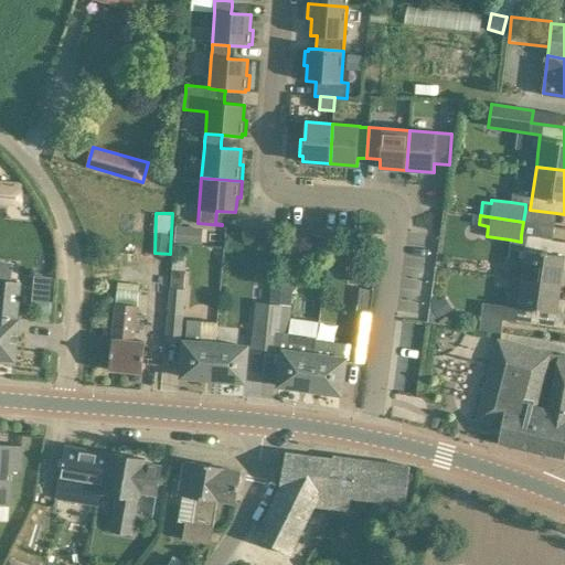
[(174,242),(202,244),(203,228),(177,226),(174,242)]
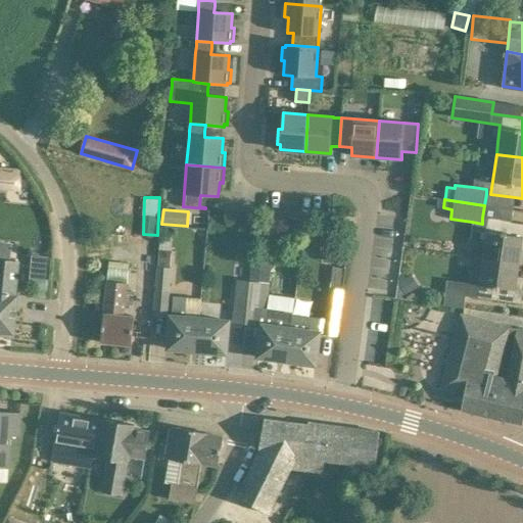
[(254,237),(265,245),(275,232),(281,225),(273,219),(267,227),(265,225),(254,237)]
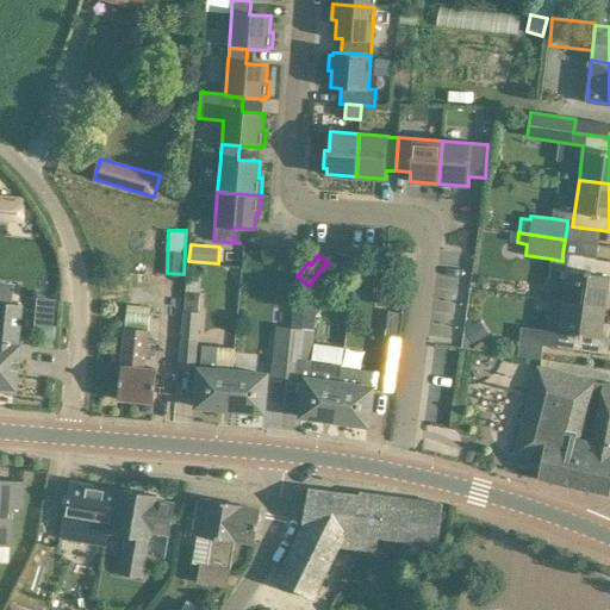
[(609,292),(609,260),(567,255),(564,282),(561,300),(607,307),(608,292),(609,292)]
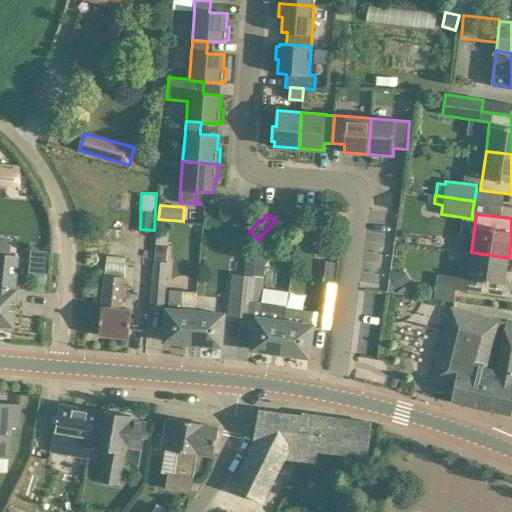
[(164,310),(164,307),(168,262),(167,262),(168,246),(167,246),(168,236),(156,236),(150,309),(164,310)]
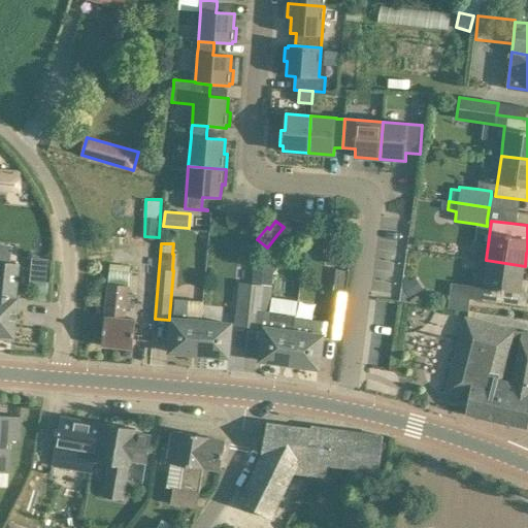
[(47,259),(32,258),(31,258),(28,282),(32,283),(45,284),(47,259)]
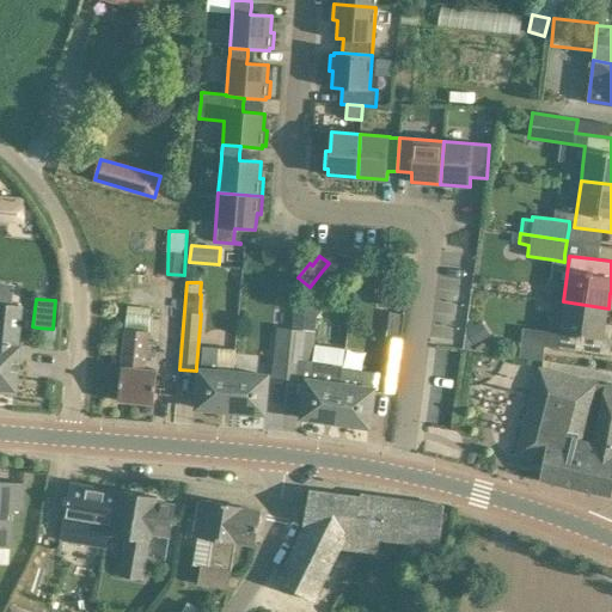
[(522,328),(518,357),(542,361),(544,347),(611,355),(611,342),(611,323),(606,323),(609,308),(563,301),(558,334),(522,328)]
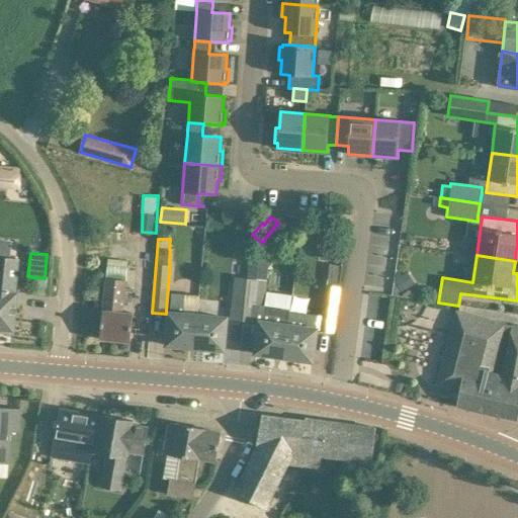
[(17,259),(8,258),(0,257),(0,330),(11,332),(15,292),(13,292),(17,259)]
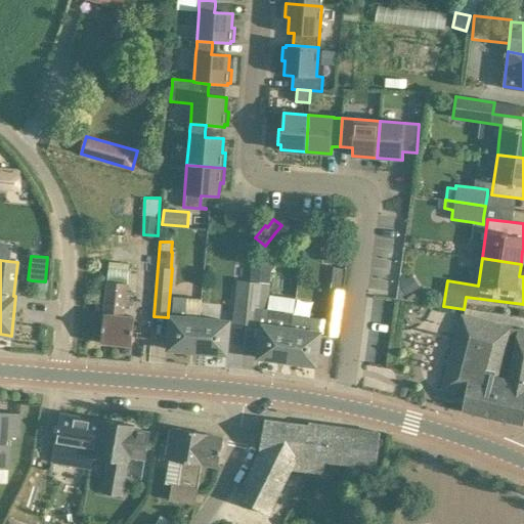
[(250,281),(245,324),(263,326),(259,357),(278,360),(277,363),(278,363),(279,360),(287,361),(286,364),(287,364),(294,315),(293,315),(294,312),(267,309),(273,264),(252,262),(250,281)]
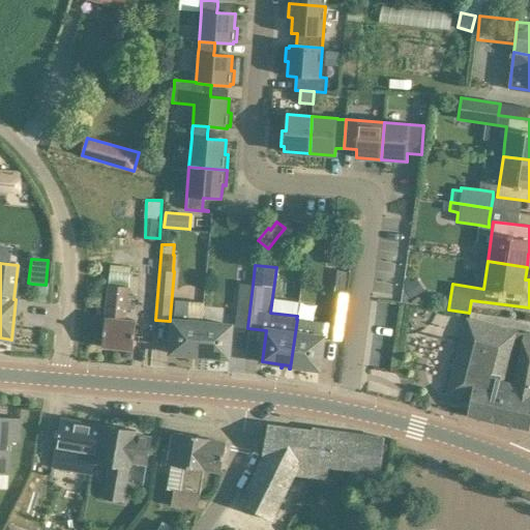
[(348,288),(350,271),(337,270),(334,291),(332,291),(326,334),(343,336),(348,288)]
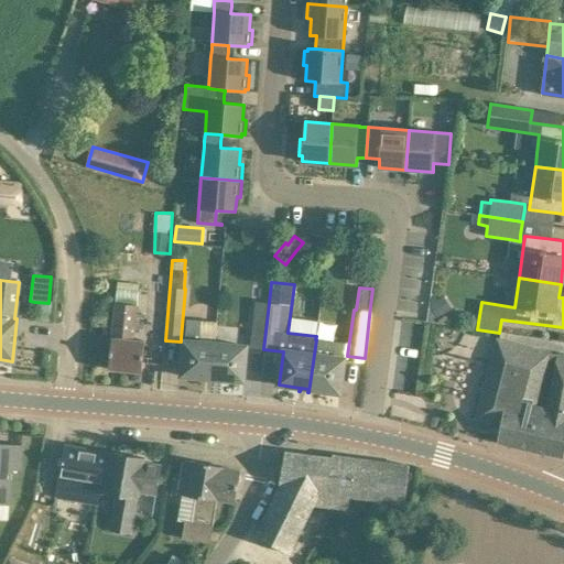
[(447,310),(441,300),(431,306),(437,316),(447,310)]
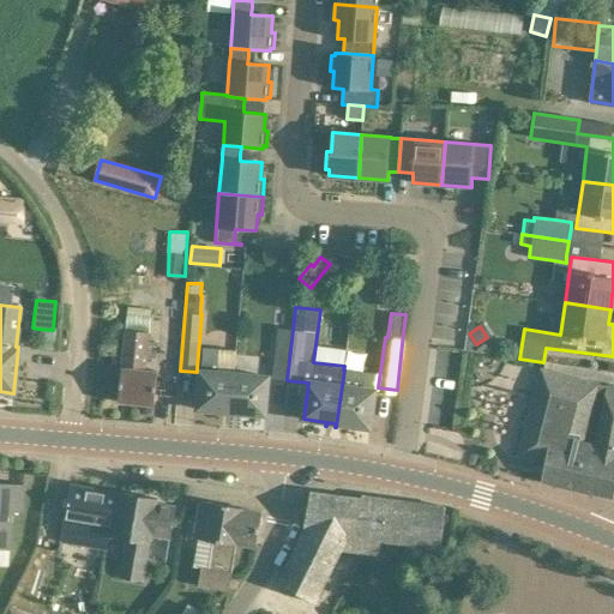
[(274,378),(287,380),(293,330),(278,329),(274,378)]
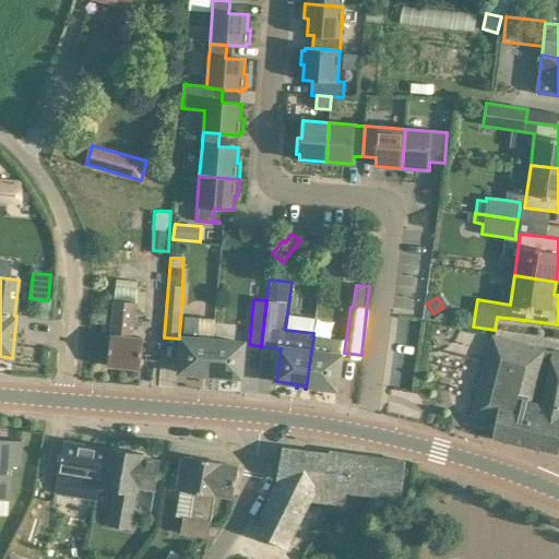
[(140,369),(143,339),(133,337),(135,304),(115,301),(108,366),(140,369)]
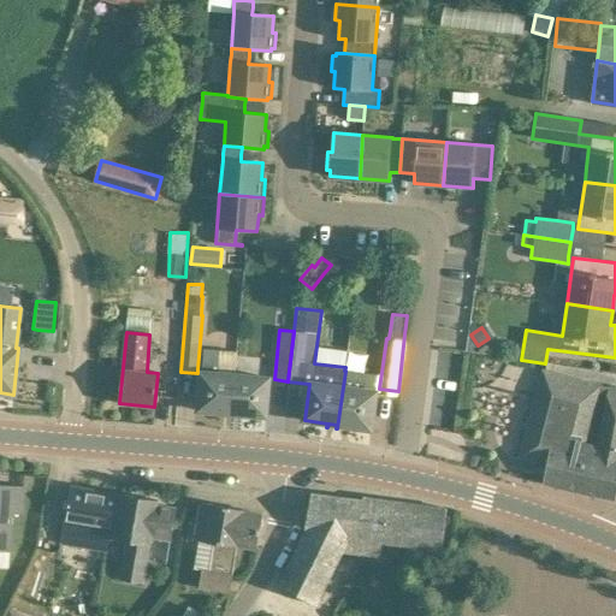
[(236,375),(235,375),(218,374),(220,350),(205,349),(199,410),(232,413),(236,375)]
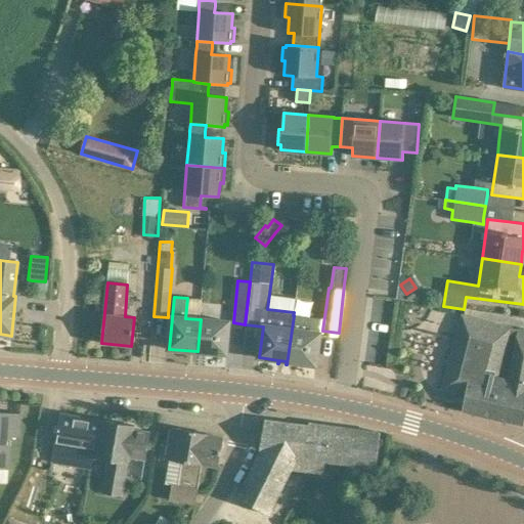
[(523,425),(523,422),(523,330),(518,329),(517,330),(512,329),(512,326),(459,314),(443,389),(466,394),(463,409),(521,424),(521,425),(523,425)]
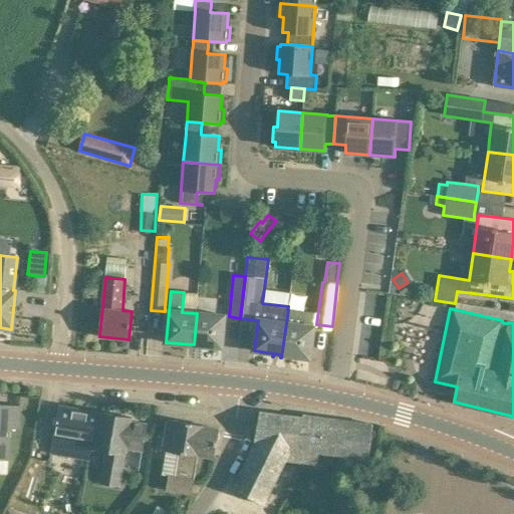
[(282,354),(284,354),(289,355),(289,358),(290,358),(290,355),(309,358),(314,327),(313,326),(315,312),(288,309),(281,357),(282,357),(282,354)]
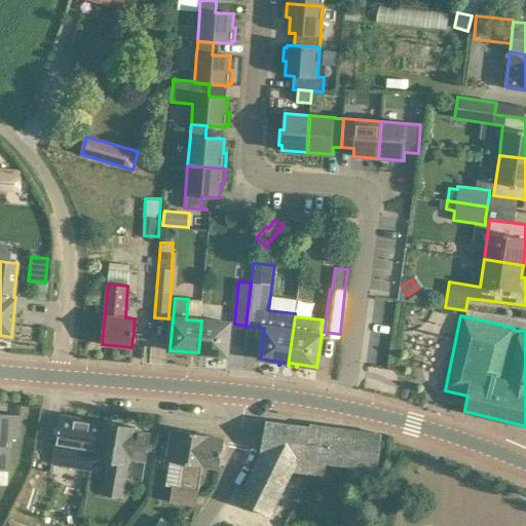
[(201,321),(198,352),(227,354),(230,323),(201,321)]
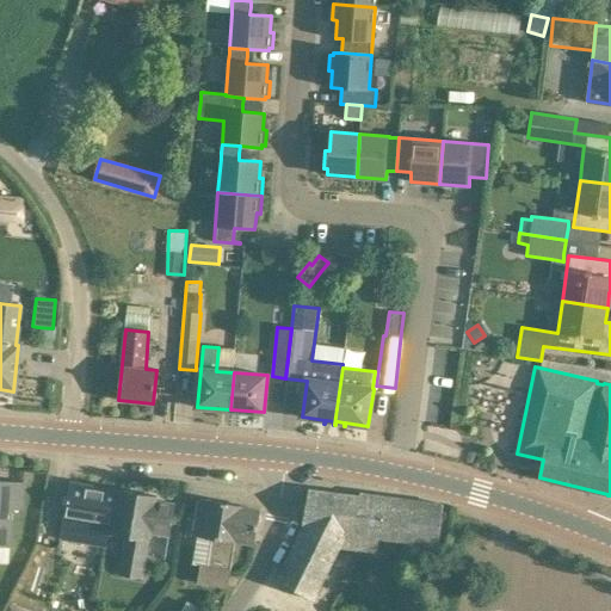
[(0,547),(8,548),(13,481),(0,480),(0,547)]
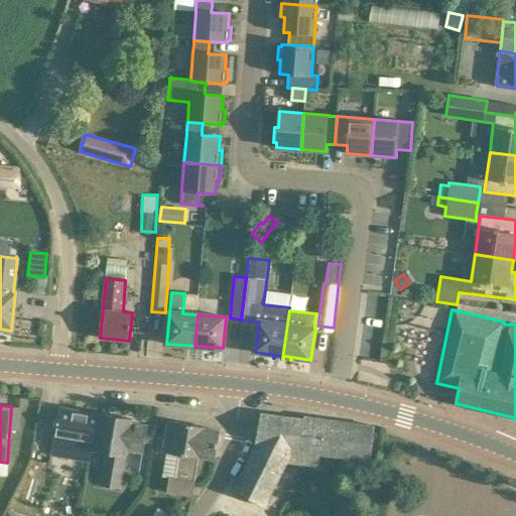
[(96,453),(103,413),(102,413),(102,414),(59,407),(51,455),(90,462),(92,452),(96,453)]
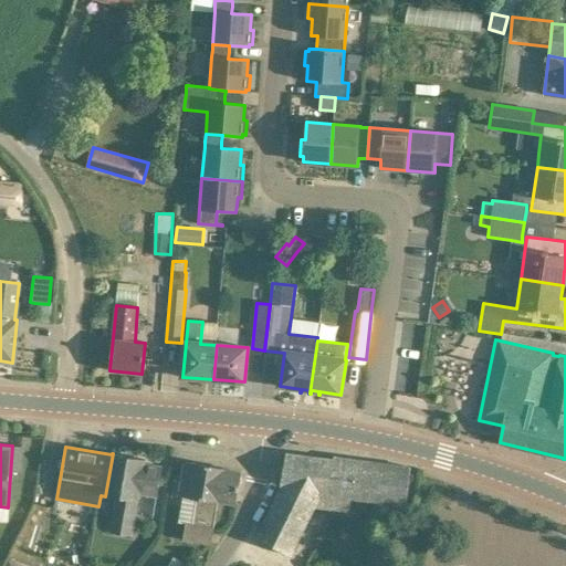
[(157,498),(163,467),(145,463),(146,459),(113,453),(105,496),(115,498),(108,533),(133,537),(140,494),(157,498)]
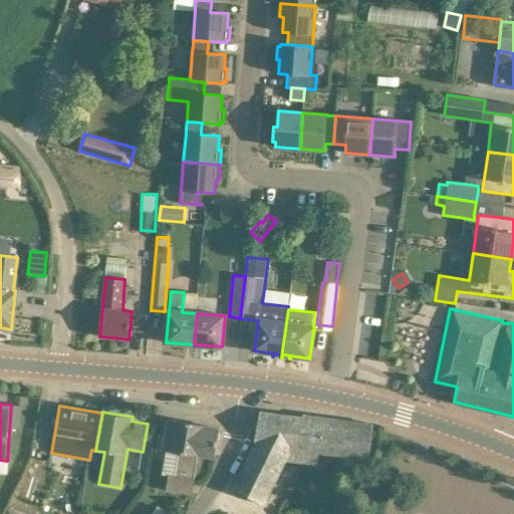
[(368,460),(373,425),(303,415),(302,418),(260,412),(254,444),(255,444),(232,489),(265,505),(288,460),(317,465),(319,453),(368,460)]
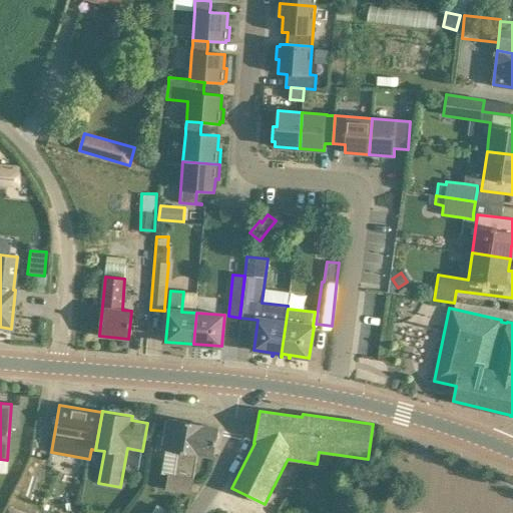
[(203,424),(168,418),(165,447),(165,450),(177,452),(174,475),(167,474),(165,489),(191,493),(198,454),(214,456),(218,428),(203,426),(203,424)]
